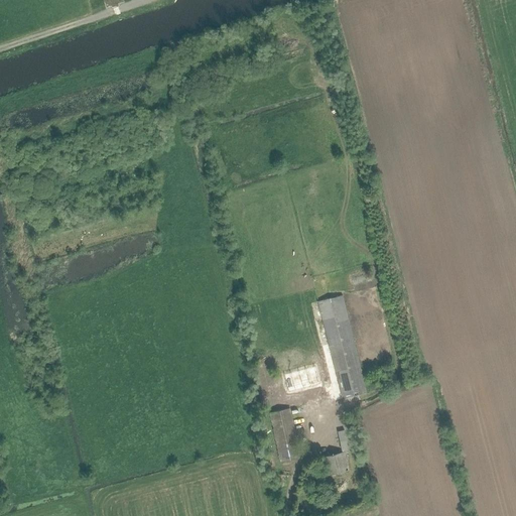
[(367,393),(342,295),(317,301),(342,399),(367,393)]
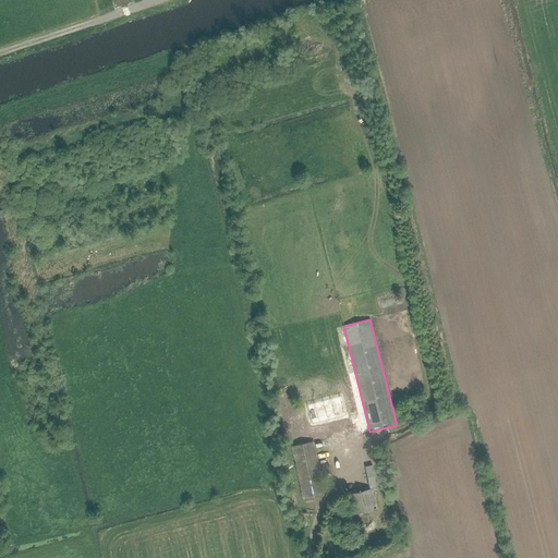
[(312,424),(346,415),(341,397),(307,405),(312,424)]
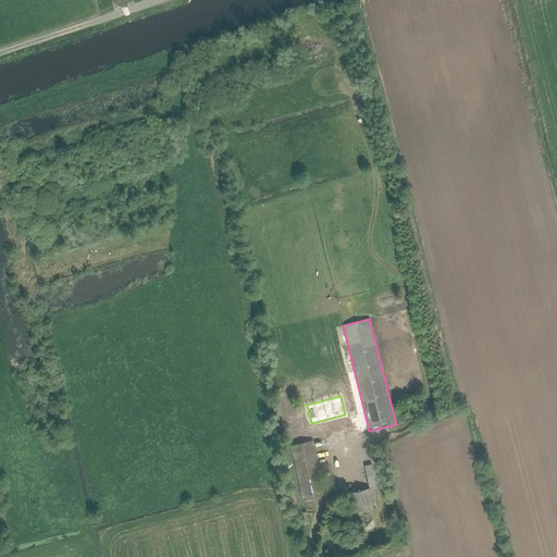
[(363,424),(356,425),(357,437),(364,436),(363,424)]
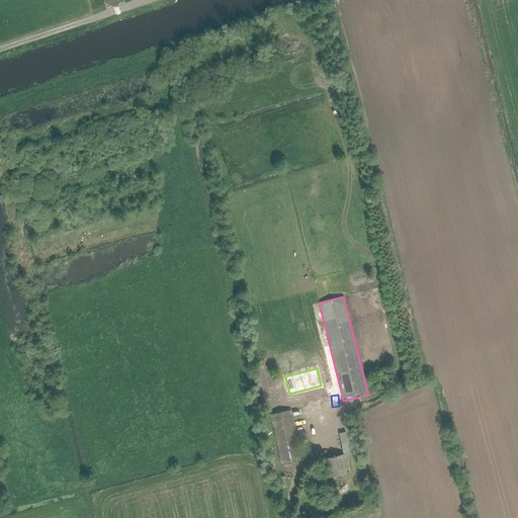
[(303,459),(291,410),(269,415),(280,464),(303,459)]
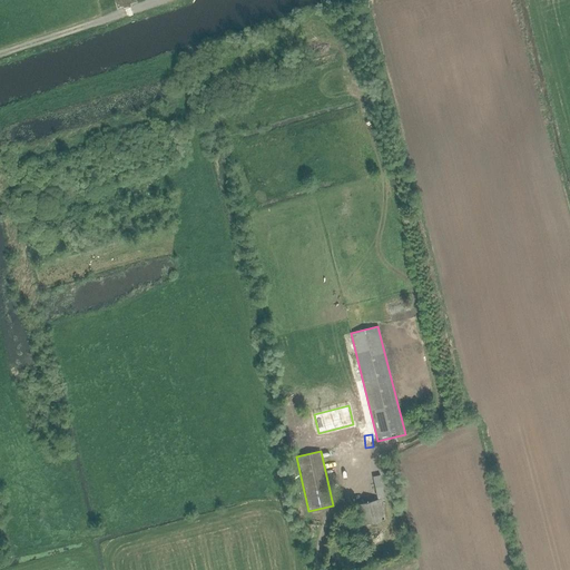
[(381,477),(376,479),(382,500),(386,498),(381,477)]
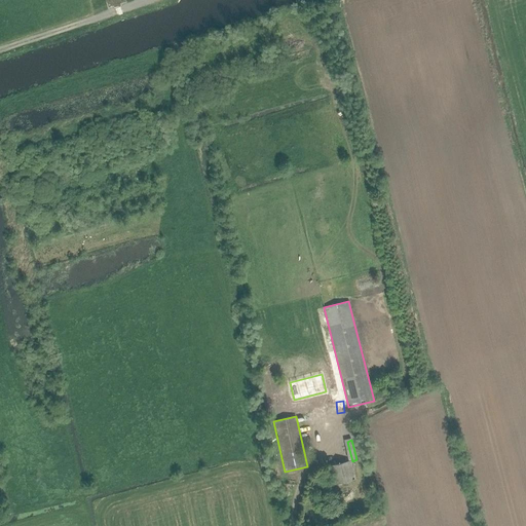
[(327,467),(332,486),(357,480),(352,461),(327,467)]
